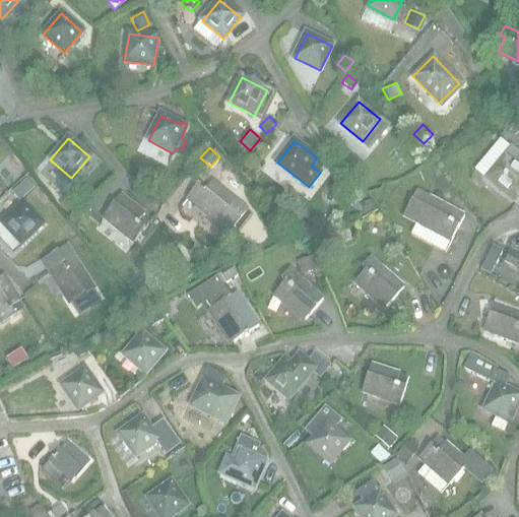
[(518,199),(518,167),(518,165),(518,154),(512,148),(487,178),(516,203),(518,199)]
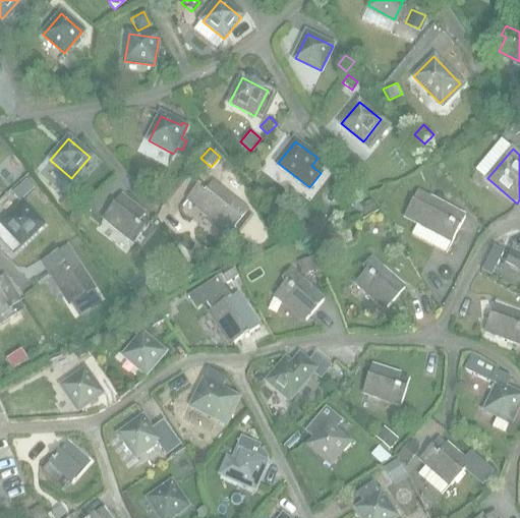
[(24,180),(12,191),(19,199),(32,188),(24,180)]
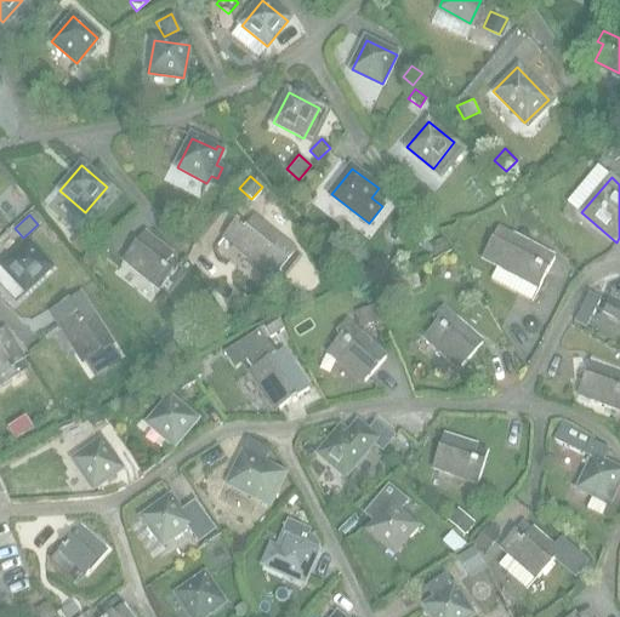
[(223,234),(273,278),(294,253),(252,217),(245,227),(237,220),(223,234)]
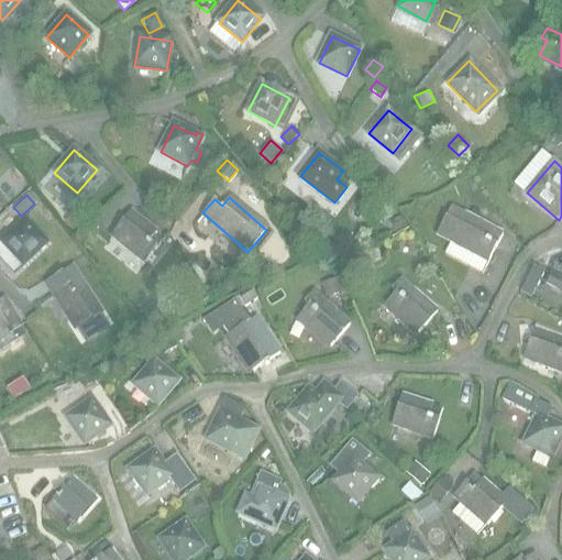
[(73,209),(63,218),(72,228),(81,218),(73,209)]
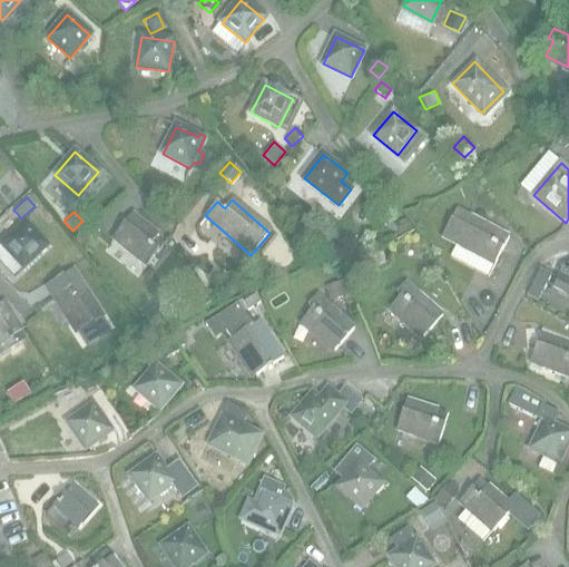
[(113,237),(147,265),(158,252),(150,244),(158,235),(131,214),(113,237)]
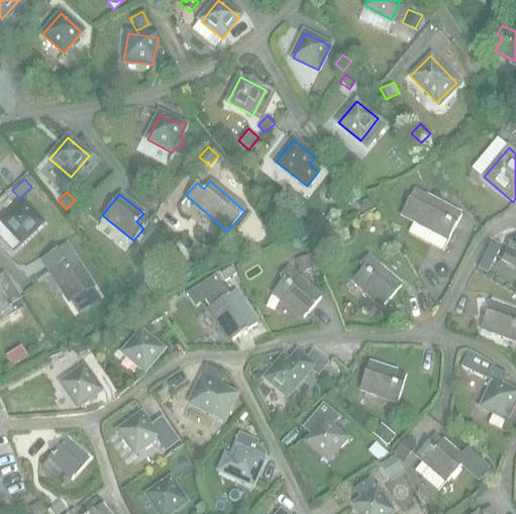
[(413,218),(449,237),(456,223),(448,219),(452,210),(426,195),(413,218)]
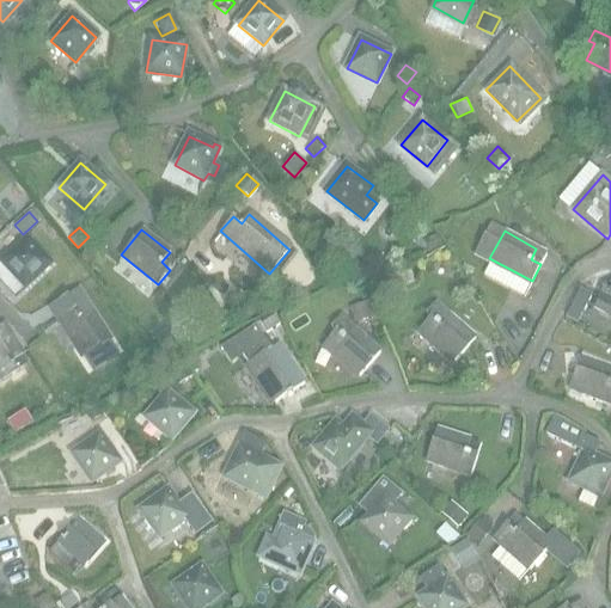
[(1,264),(25,287),(36,276),(48,264),(25,240),(1,264)]
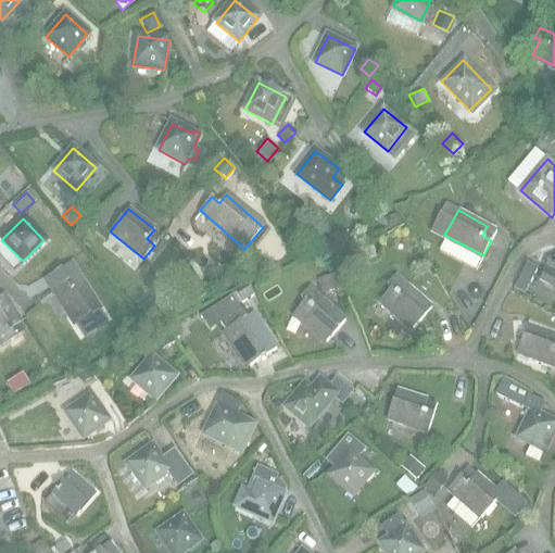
[(327,239),(316,247),(322,256),(333,250),(327,239)]
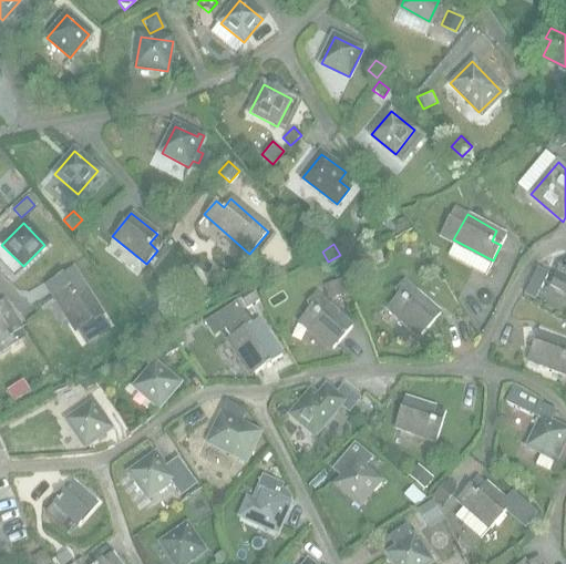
[(358,256),(345,262),(351,278),(364,272),(358,256)]
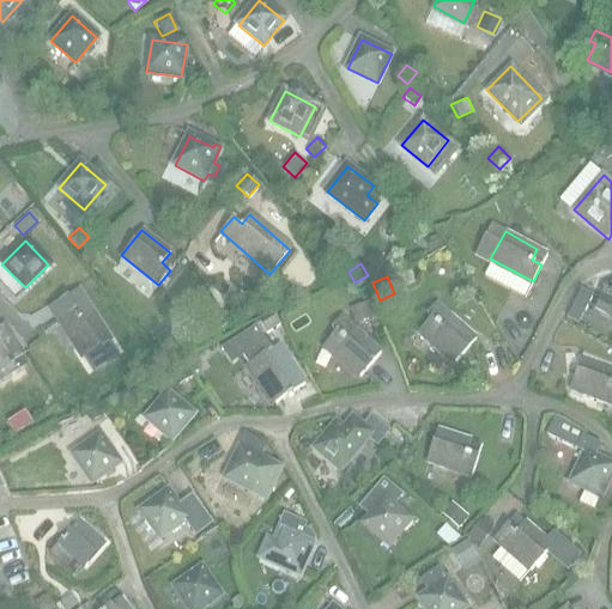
[(78,287),(48,306),(80,357),(96,347),(110,338),(78,287)]
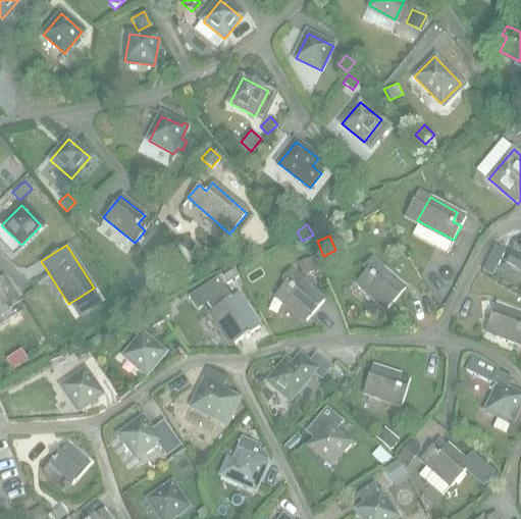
[(492,246),(480,271),(489,276),(502,251),(492,246)]
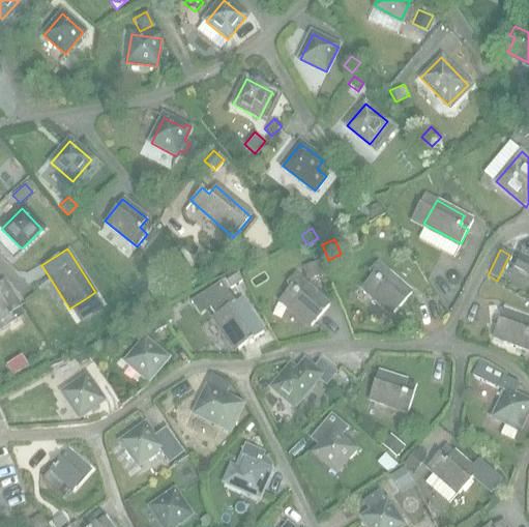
[(511,268),(528,276),(528,253),(522,250),(511,268)]
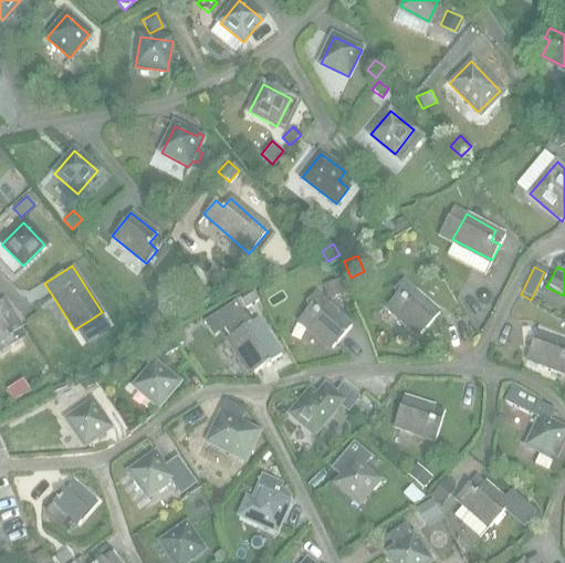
[(326,281),(322,282),(325,293),(330,292),(331,295),(345,291),(341,277),(326,281)]
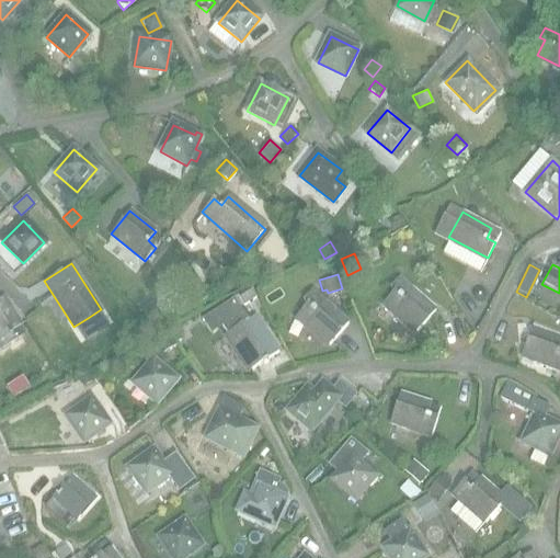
[(384,303),(416,331),(435,309),(397,277),(390,286),(393,291),(384,303)]
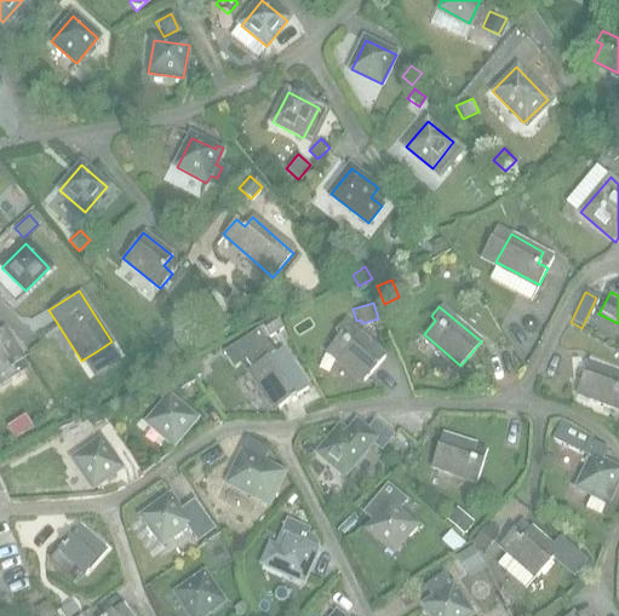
[(273,315),(259,324),(268,337),(281,327),(273,315)]
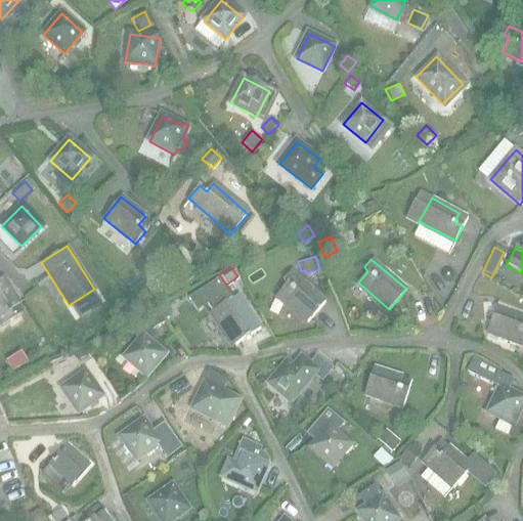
[(442,270),(441,274),(444,278),(448,279),(451,276),(452,272),(450,269),(446,268),(442,270)]
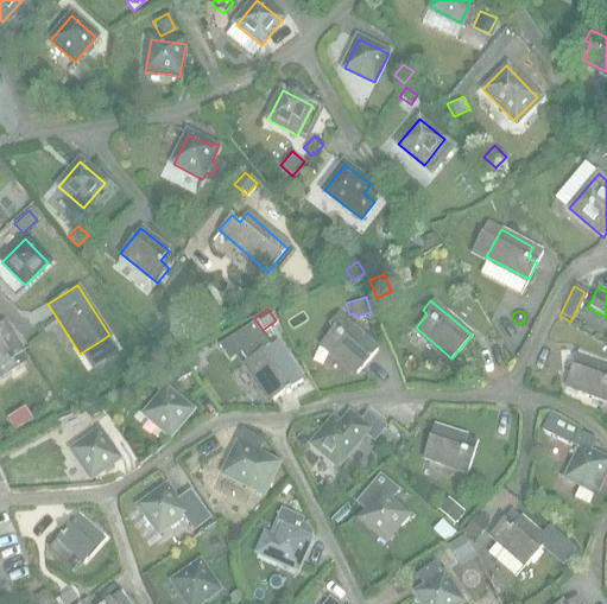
[(329,324),(335,329),(322,342),(358,374),(378,350),(339,315),(329,324)]
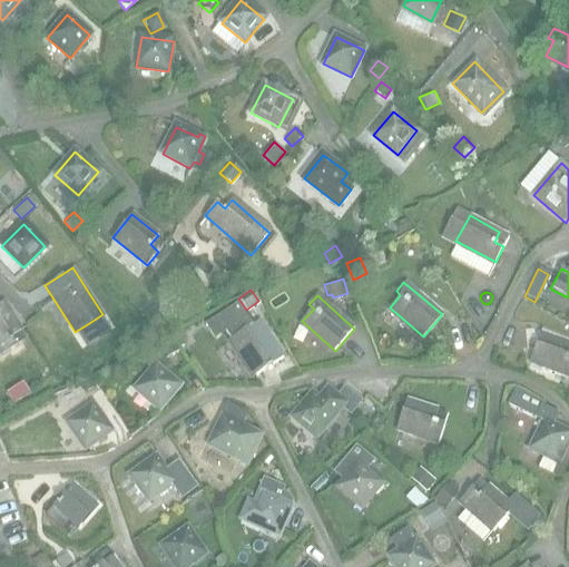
[(2,302),(0,303),(0,352),(0,363),(7,374),(36,355),(20,331),(2,302)]
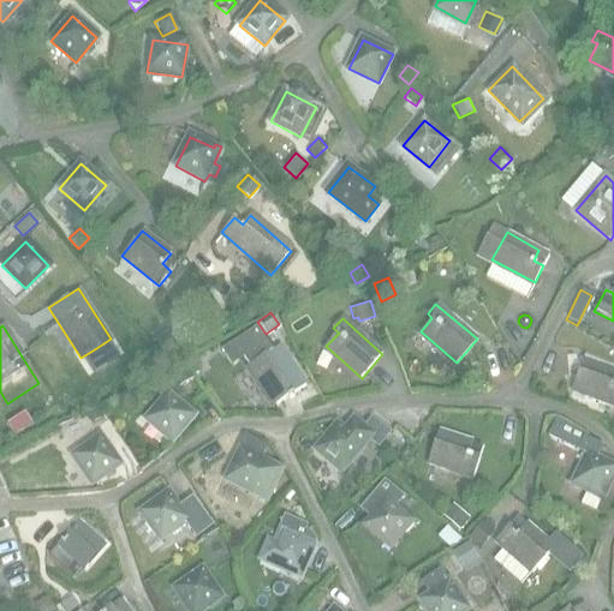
[(168,325),(151,337),(161,349),(177,337),(168,325)]
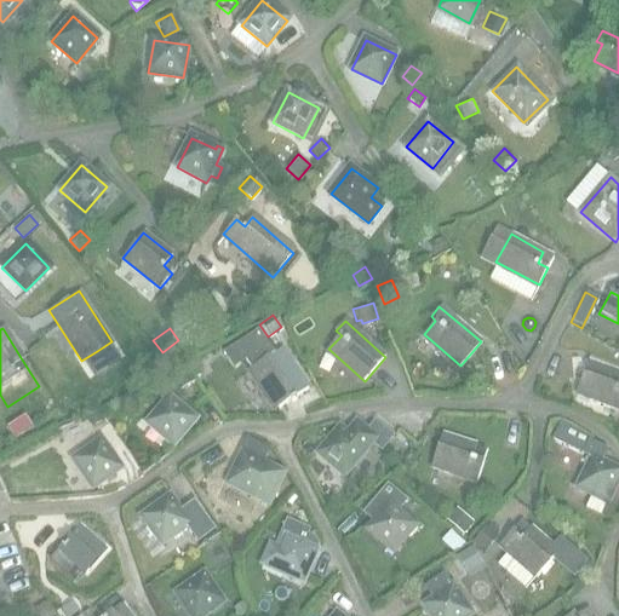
[(257,329),(235,344),(251,368),(246,370),(271,410),(308,386),(282,347),(274,353),(261,334),(257,329)]
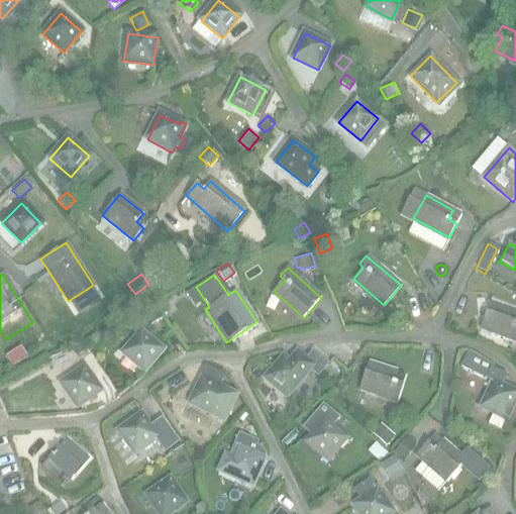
[(93,285),(81,293),(88,304),(100,296),(93,285)]
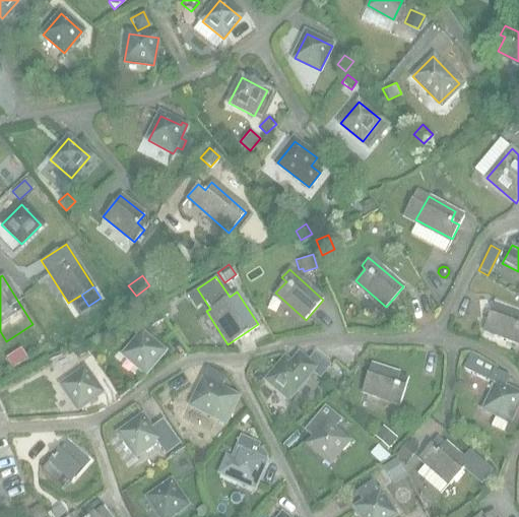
[(518,313),(492,303),(483,327),(518,340),(518,313)]
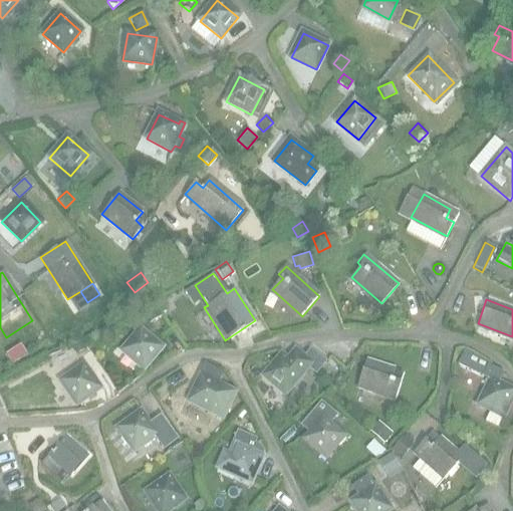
[(154,305),(144,311),(150,320),(160,315),(154,305)]
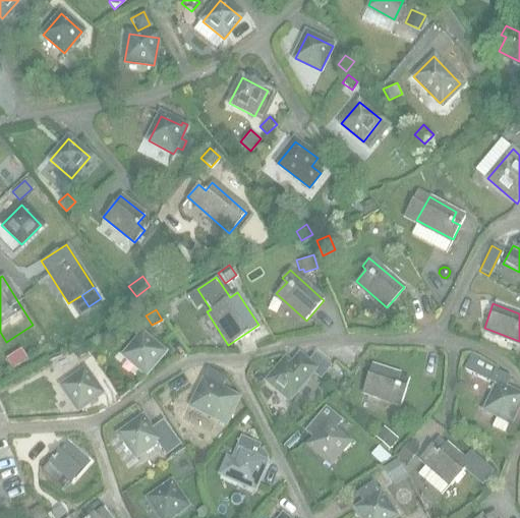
[(124,355),(145,375),(164,352),(142,334),(124,355)]
